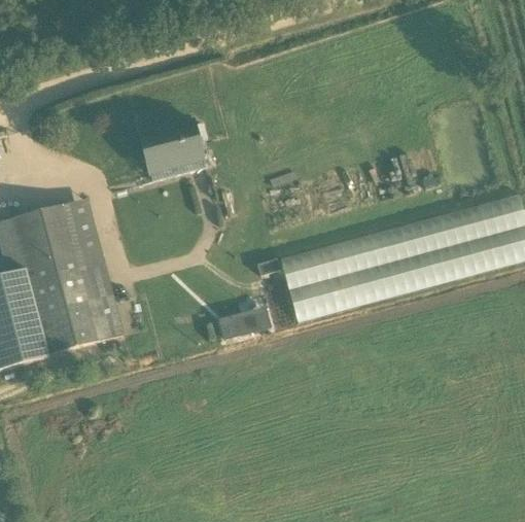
[(154,179),(208,166),(196,119),(142,133),(154,179)]
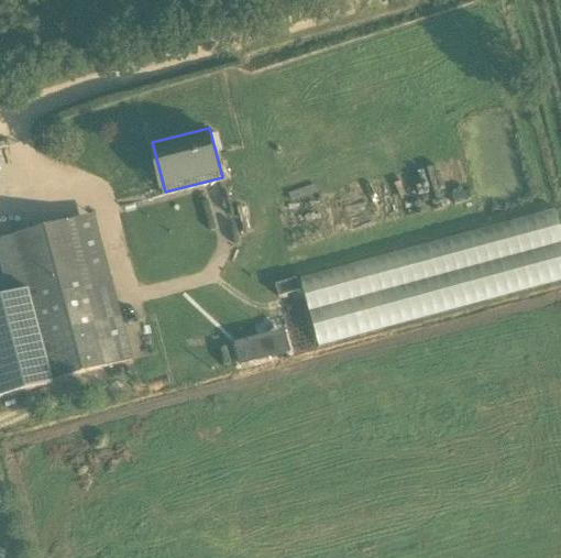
[(312,336),(560,282),(560,210),(272,272),(277,293),(303,287),(312,336)]
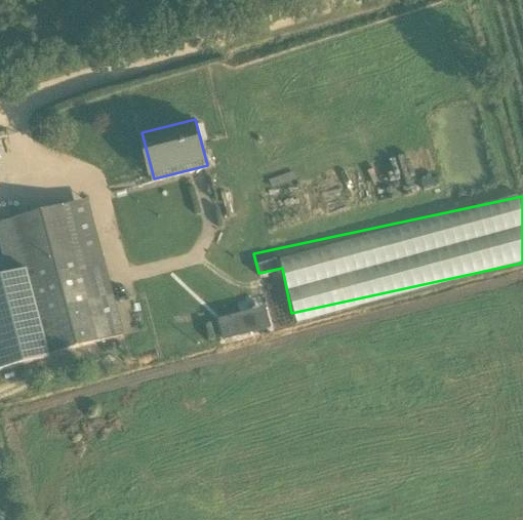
[(0,231),(11,272),(0,274),(0,367),(0,368),(51,355),(50,352),(123,332),(87,197),(71,201),(0,220),(0,231)]
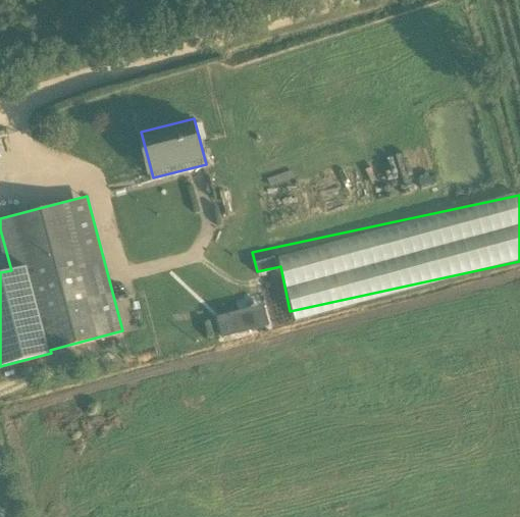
[(238,310),(225,313),(230,333),(243,330),(238,310)]
